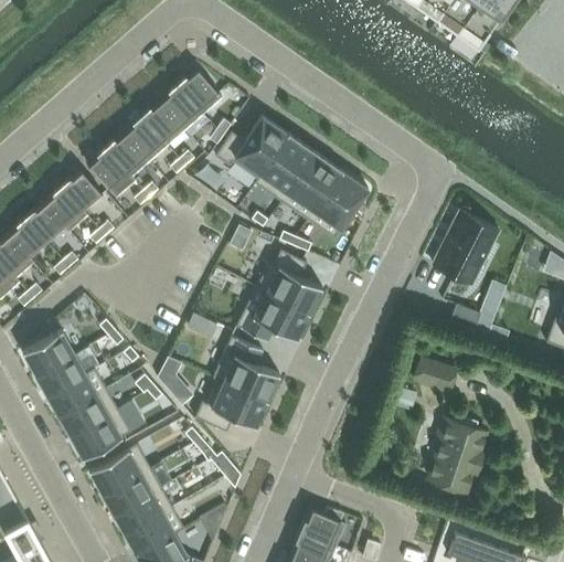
[(454,0),(403,0),(438,24),(454,0)]
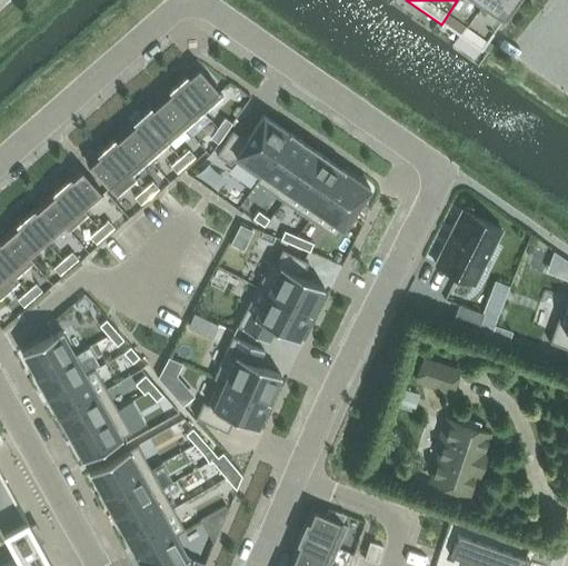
[(519,0),(457,0),(441,25),(482,53),(519,0)]
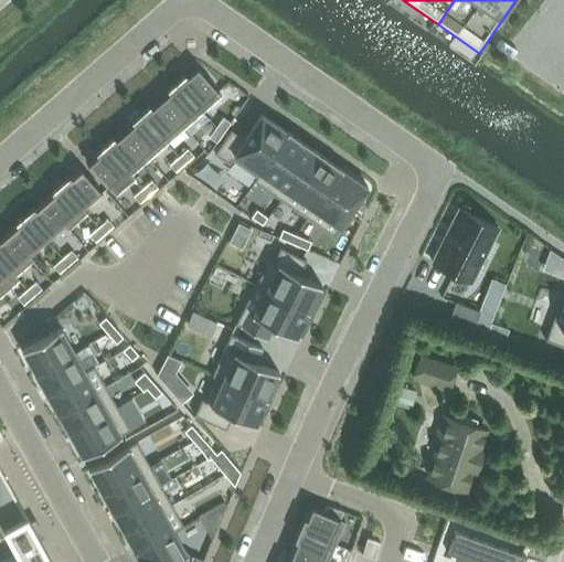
[(197,69),(178,85),(203,115),(222,98),(197,69)]
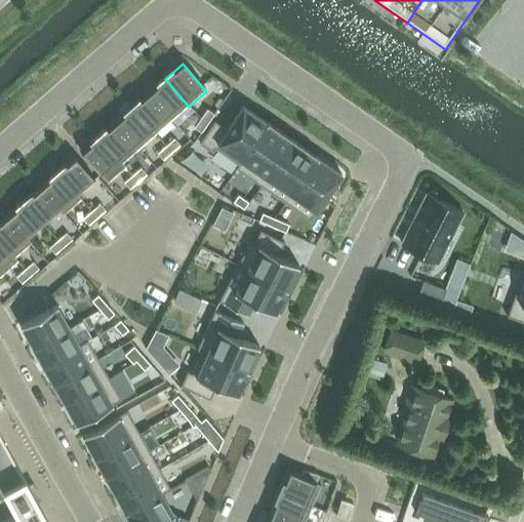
[(165,79),(148,94),(172,122),(189,107),(165,79)]
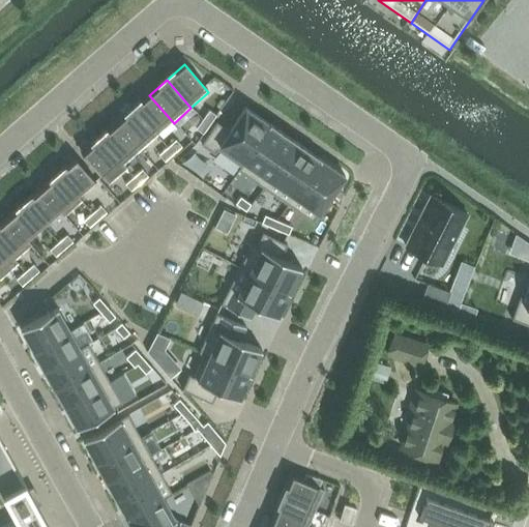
[(149,95),(133,110),(157,138),(174,123),(149,95)]
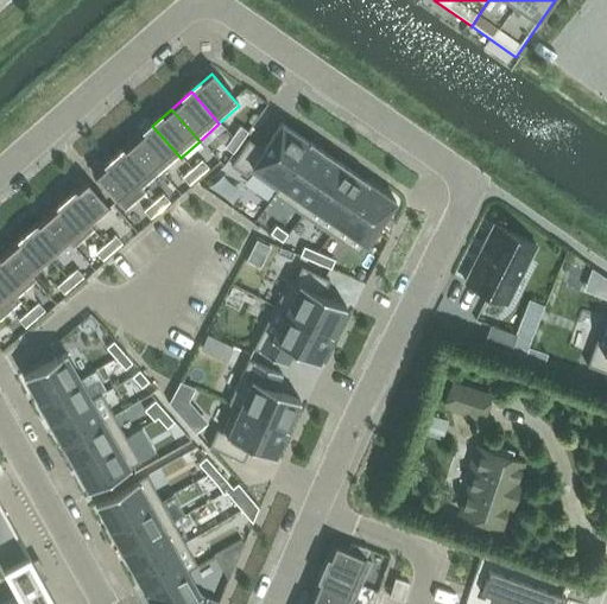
[(152,126),(133,142),(160,175),(181,158),(152,126)]
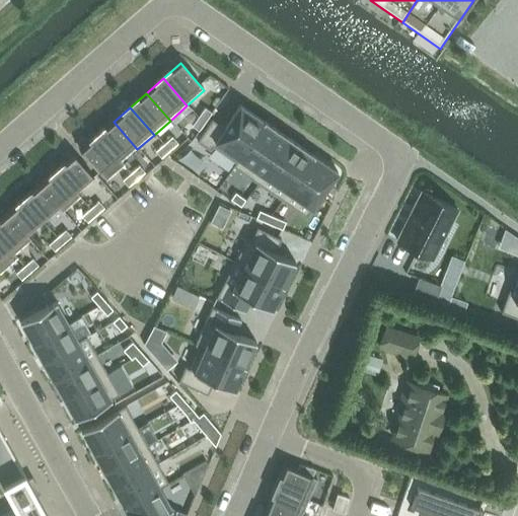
[(214,149),(236,165),(237,165),(266,125),(241,107),(225,131),(213,123),(198,144),(211,153),(214,149)]
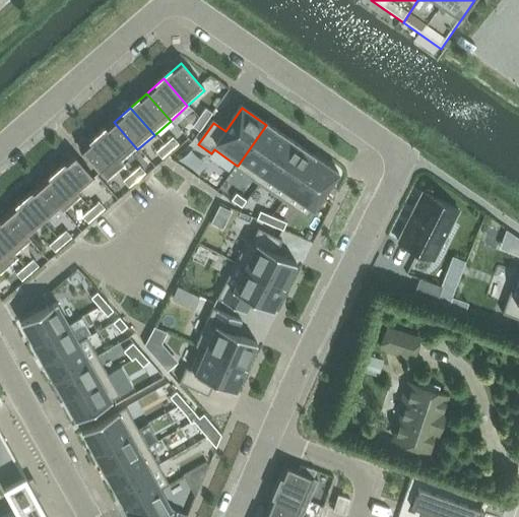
[(206,111),(200,120),(206,125),(213,116),(206,111)]
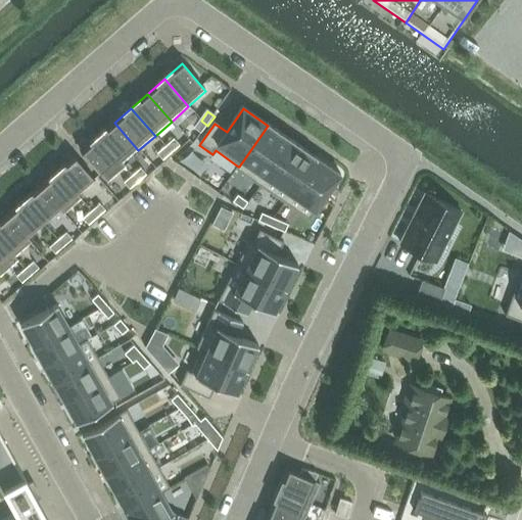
[(201,121),(194,130),(201,135),(207,126),(201,121)]
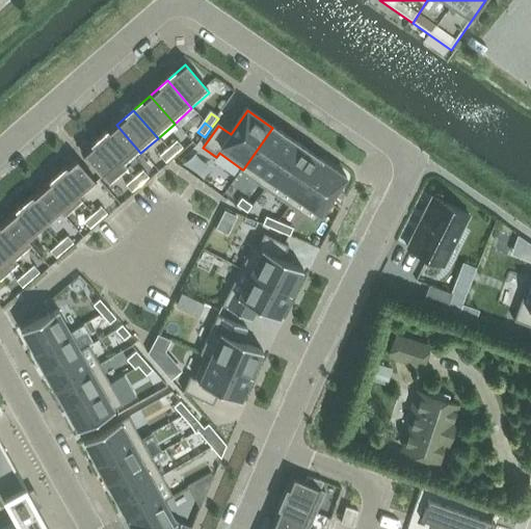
[(116,125),(100,139),(124,167),(125,166),(140,153),(116,125)]
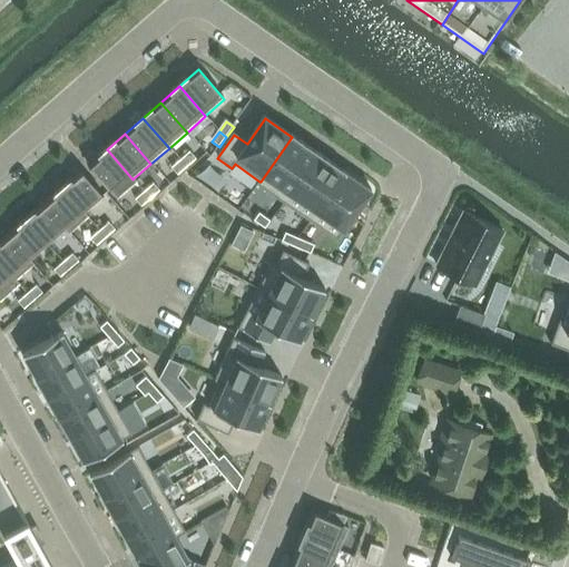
[(284,205),(319,155),(292,137),(261,182),(260,182),(257,186),(284,205)]
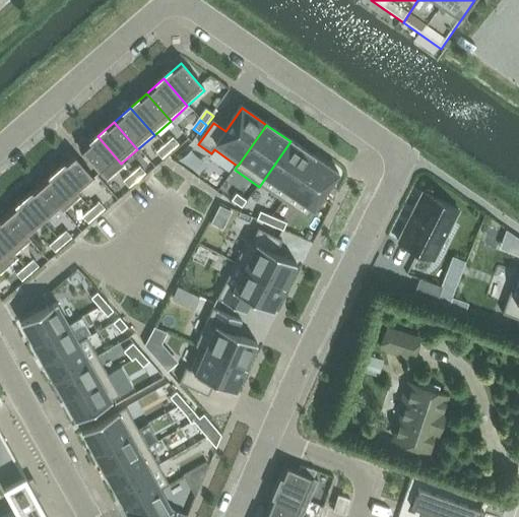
[(98,136),(80,151),(108,183),(125,167),(122,163),(121,164),(98,136)]
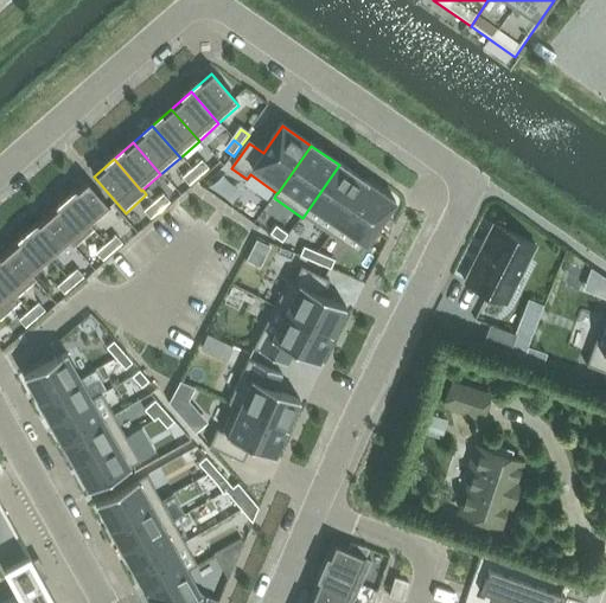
[(203,164),(193,172),(199,179),(209,171),(203,164)]
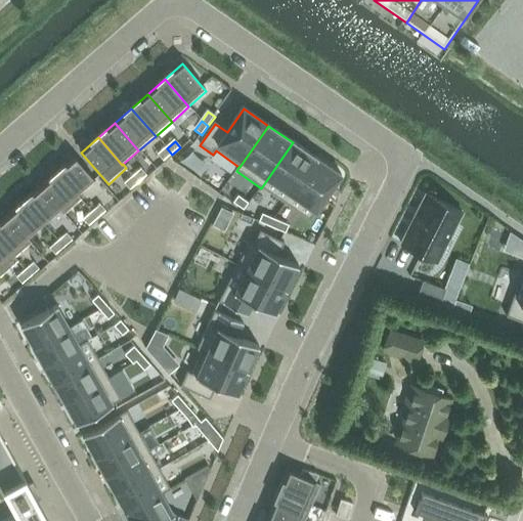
[(286,205),(317,160),(293,142),(261,188),(286,205)]
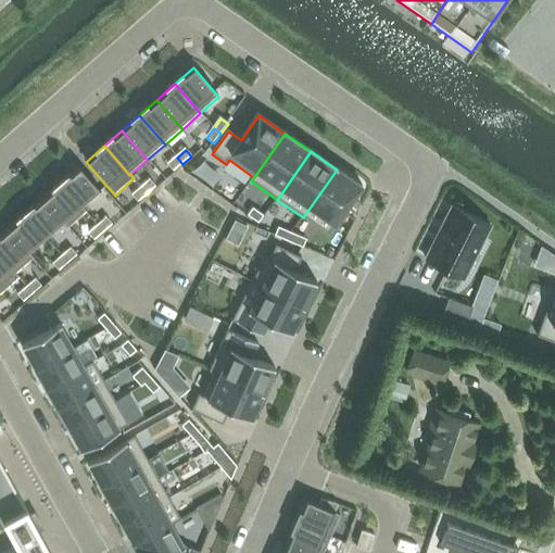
[(177,158),(167,165),(174,172),(183,164),(177,158)]
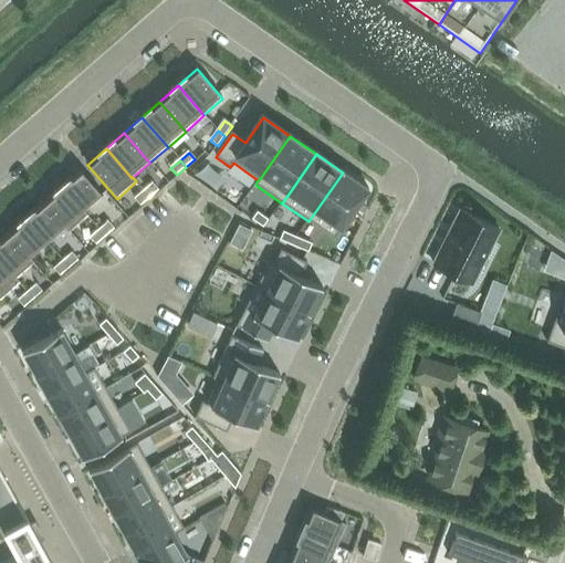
[(81,170),(62,187),(84,212),(85,212),(103,196),(81,170)]
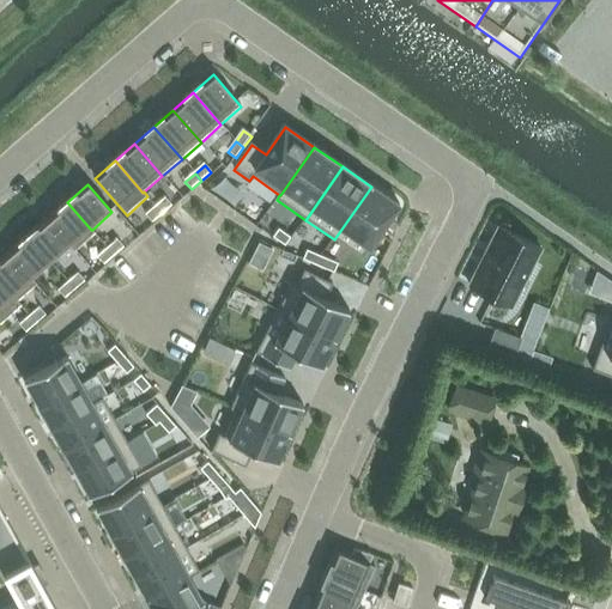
[(400,207),(371,187),(334,239),(364,260),(400,207)]
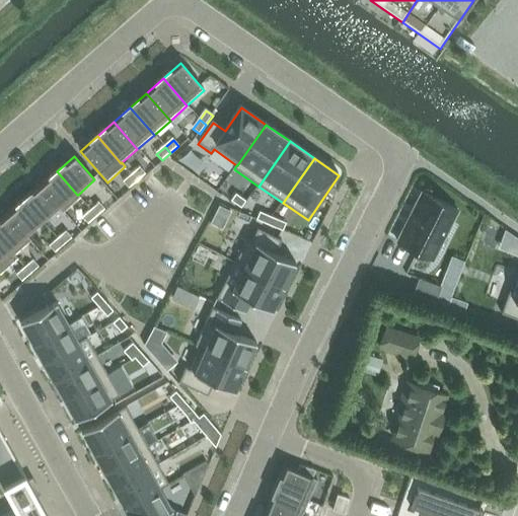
[(140,168),(132,175),(137,182),(146,175),(140,168)]
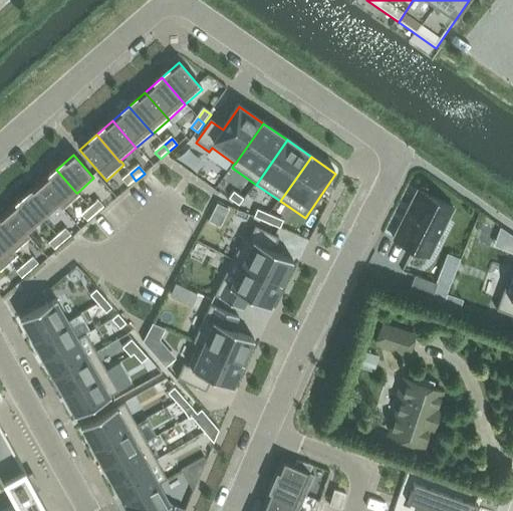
[(56,170),(39,184),(60,208),(59,209),(62,212),(80,197),(77,193),(76,193),(56,170)]
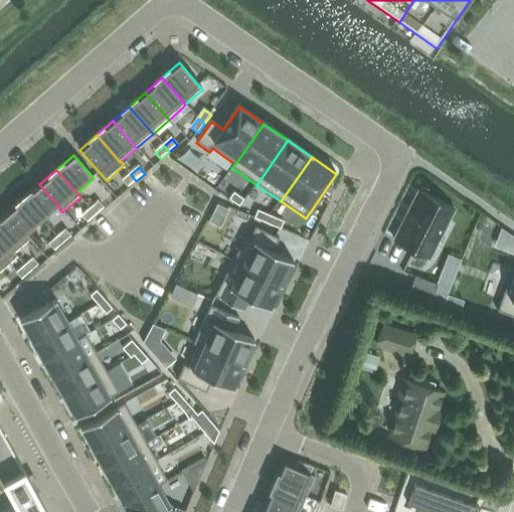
[(131,174),(123,182),(128,188),(136,181),(131,174)]
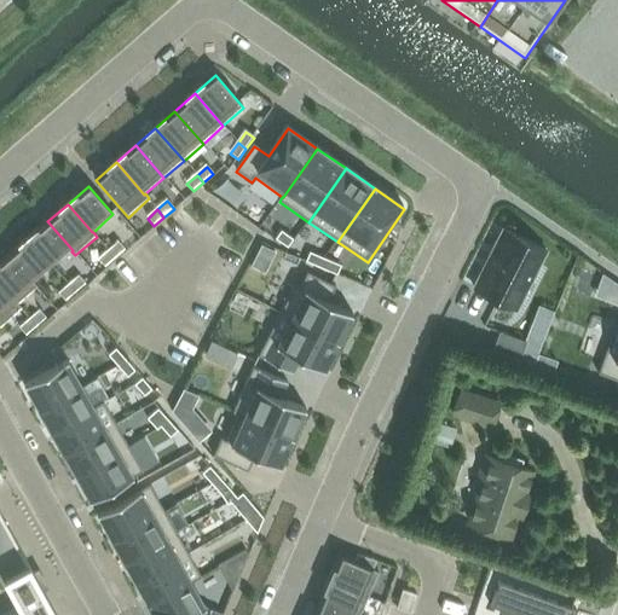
[(47,221),(28,239),(53,267),(71,251),(73,250),(47,221)]
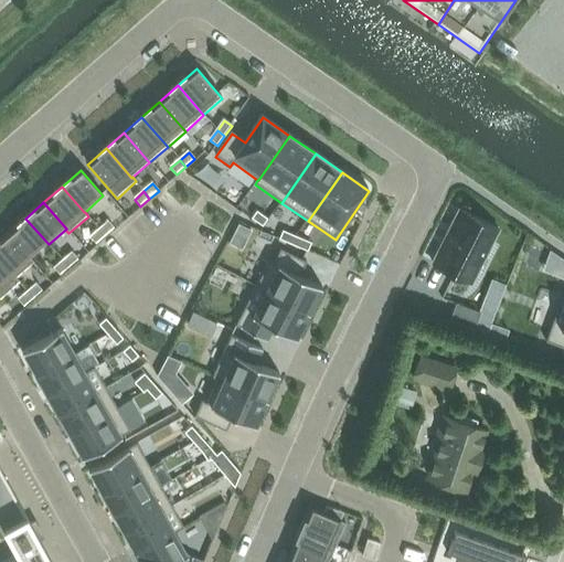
[(472,285),(499,232),(459,212),(433,265),(472,285)]
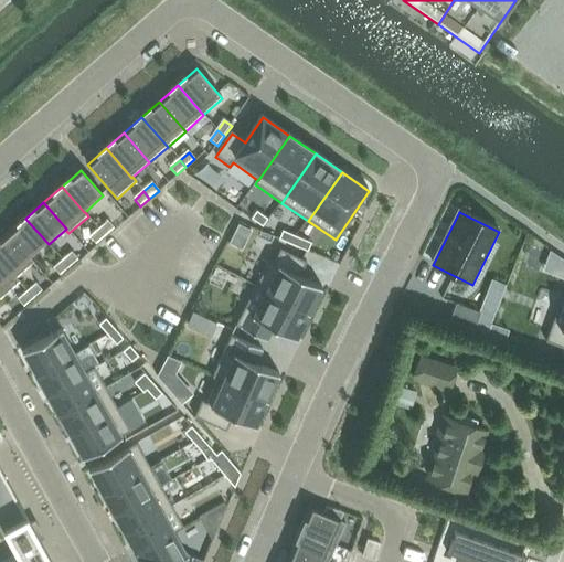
[(257,213),(253,221),(264,229),(268,221),(257,213)]
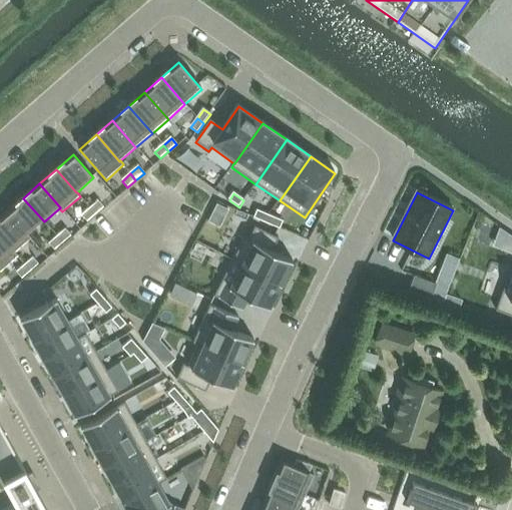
[(43,220),(23,197),(6,211),(27,235),(43,220)]
